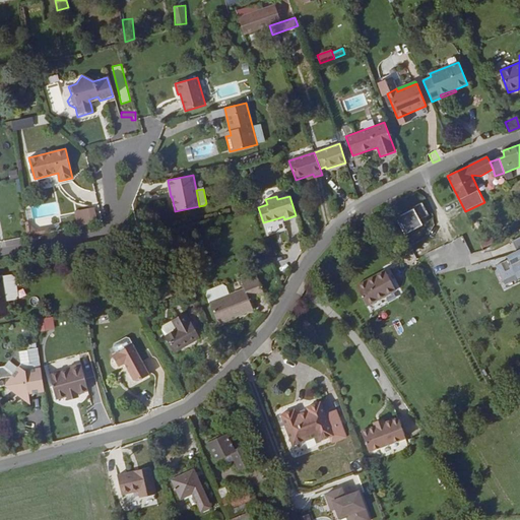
[(423,204),(413,208),(420,221),(430,216),(423,204)]
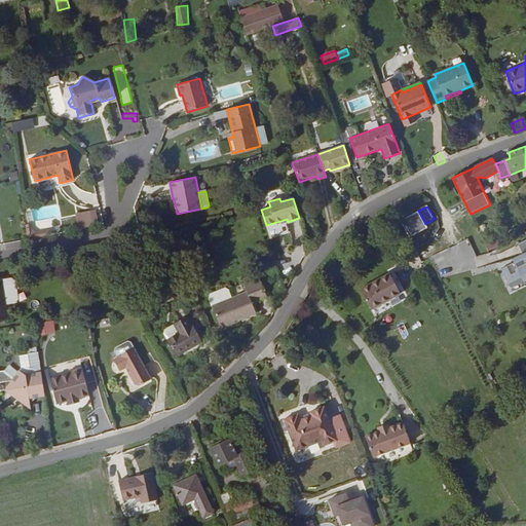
[(76,212),(78,227),(99,225),(97,210),(76,212)]
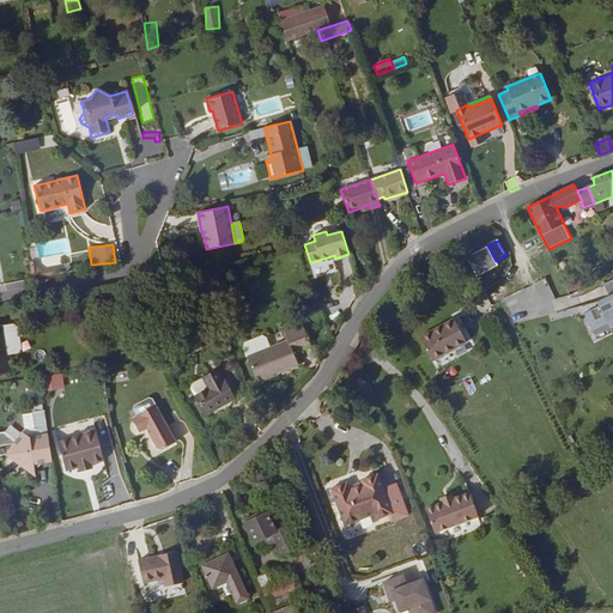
[(496,266),(498,265),(496,261),(487,246),(466,258),(477,277),(496,266)]
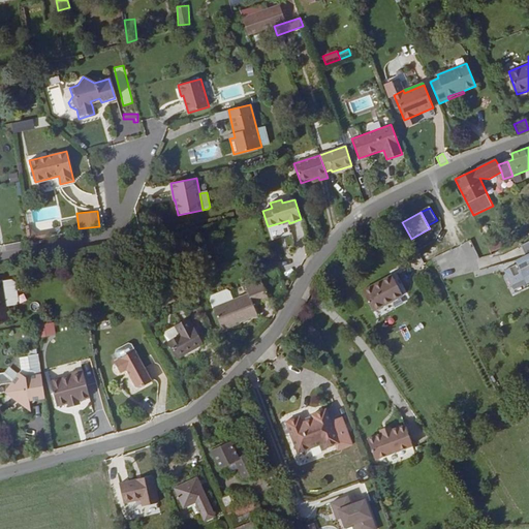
[(30,227),(26,227),(28,241),(51,237),(50,232),(34,236),(31,232),(30,227)]
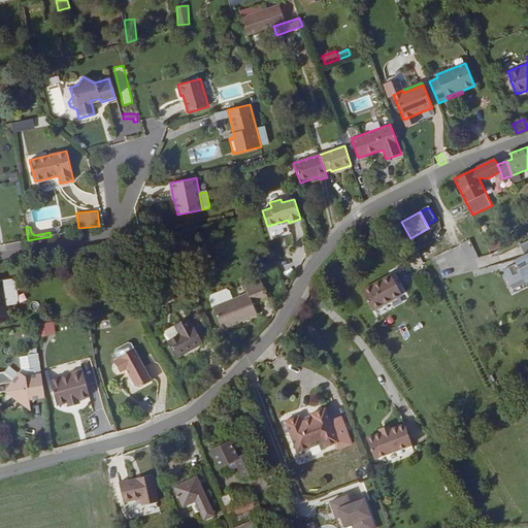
[(431,236),(427,229),(410,238),(417,249),(431,241),(429,237),(431,236)]
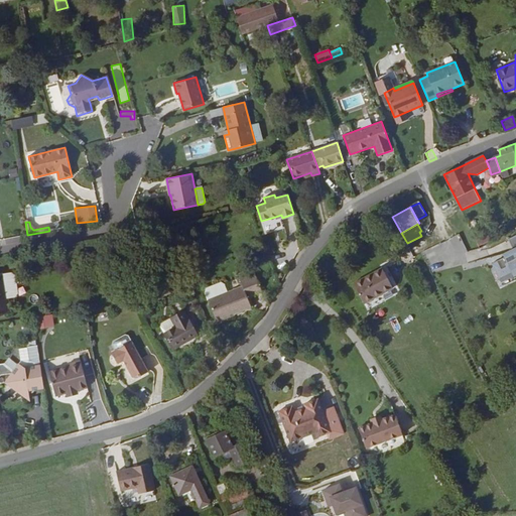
[(486,230),(474,236),(479,246),(491,240),(486,230)]
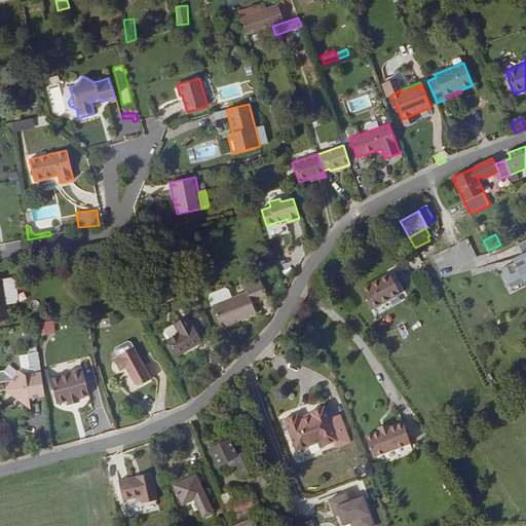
[(525,239),(518,243),(524,257),(501,268),(509,285),(522,277),(524,282),(525,279),(525,239)]
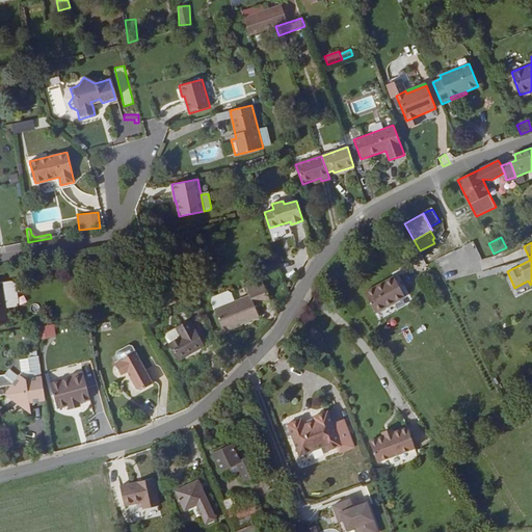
[(394,276),(364,293),(375,314),(405,297),(394,276)]
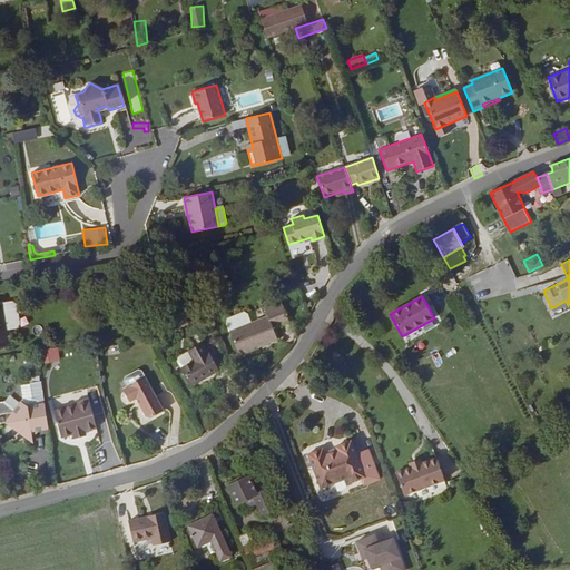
[(566,301),(551,308),(553,312),(568,305),(566,301)]
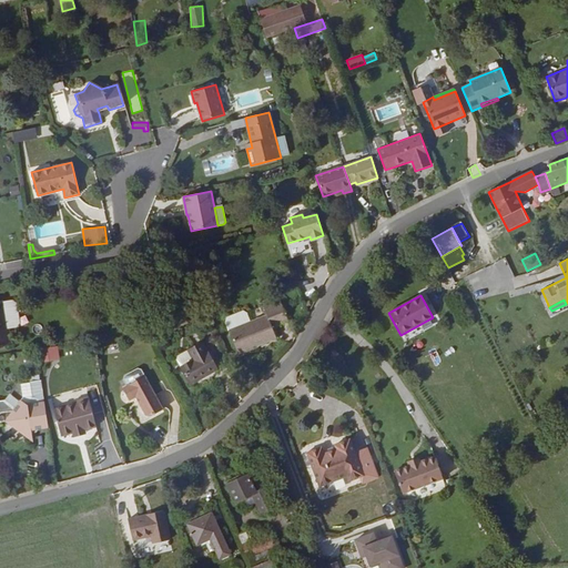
[(7,330),(2,301),(0,301),(0,346),(12,345),(9,328),(7,330)]
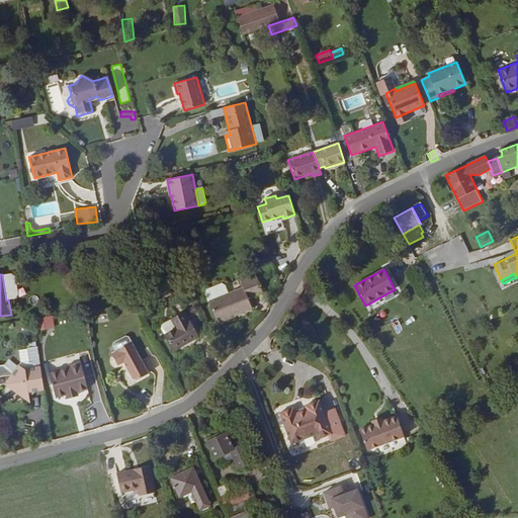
[(262,290),(257,276),(242,282),(244,287),(229,293),(208,301),(218,323),(252,309),(248,296),(262,290)]
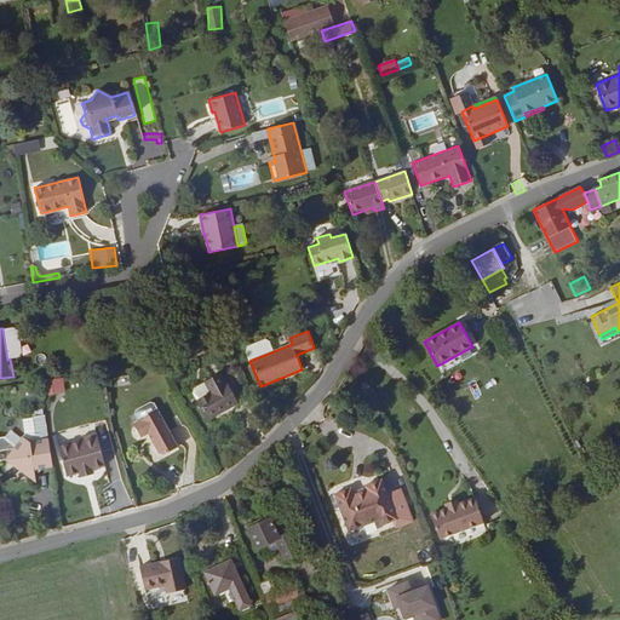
[(246,350),(250,361),(274,351),(270,342),(265,339),(247,346),(246,350)]
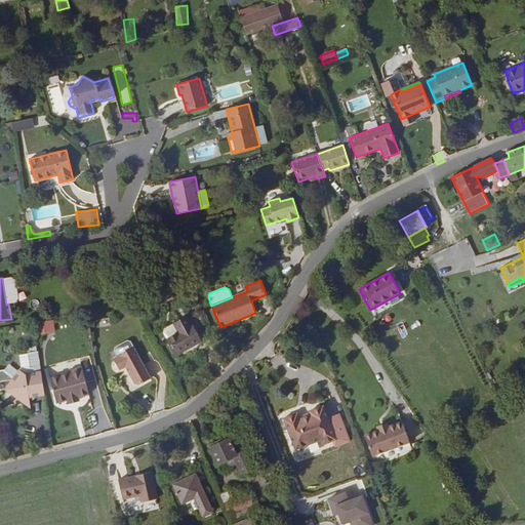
[(201,341),(188,317),(173,324),(177,332),(167,338),(176,355),(201,341)]
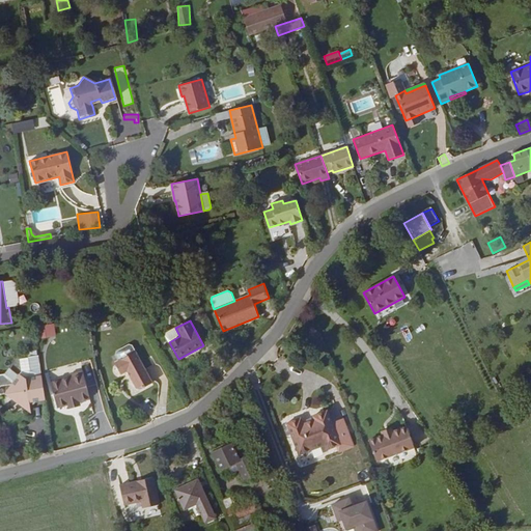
[(38,339),(56,337),(54,323),(36,326),(38,339)]
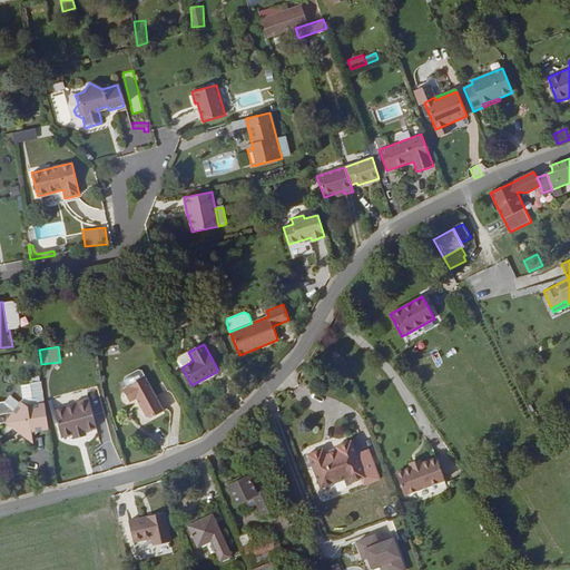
[(193,361),(188,352),(176,359),(182,367),(193,361)]
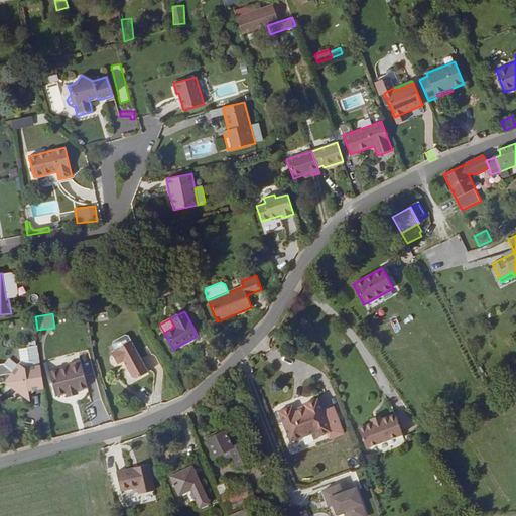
[(124,363),(126,362),(128,366),(127,370),(132,378),(136,379),(147,373),(131,343),(111,353),(117,365),(123,361),(124,363)]
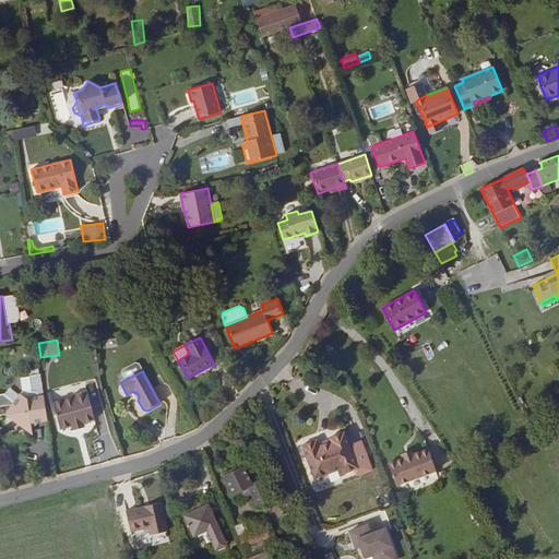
[(48,420),(44,395),(27,399),(21,393),(13,403),(0,405),(0,414),(6,414),(27,429),(32,425),(32,423),(48,420)]
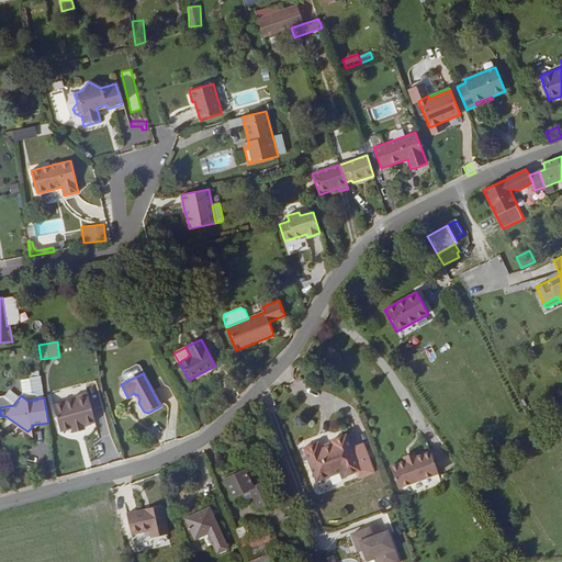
[(54,406),(60,433),(72,429),(83,427),(96,424),(88,395),(75,398),(75,401),(54,406)]
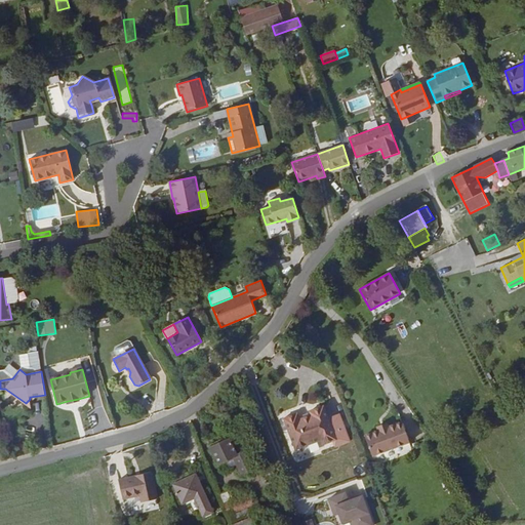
[(87,382),(93,409),(102,407),(96,380),(87,382)]
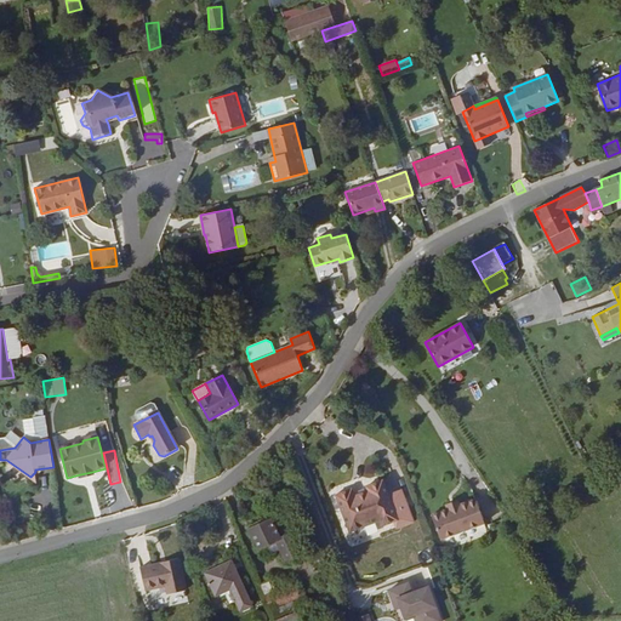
[(620,461),(592,476),(596,483),(620,469),(620,461)]
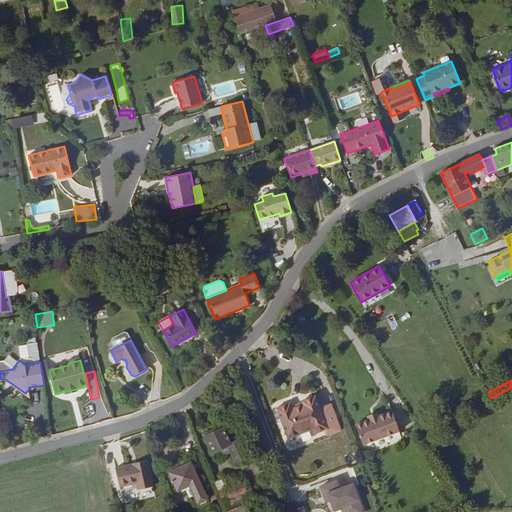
[(328,429),(316,396),(302,401),(303,405),(292,409),(290,403),(277,408),(288,438),(313,429),(314,434),(328,429)]
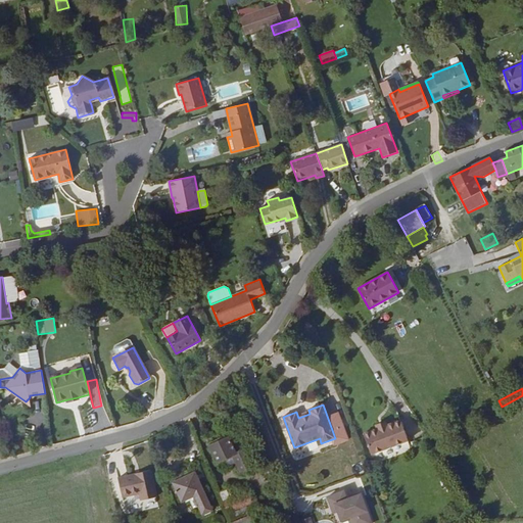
[(364,434),(371,455),(408,440),(400,420),(386,425),(385,422),(376,425),(377,429),(364,434)]
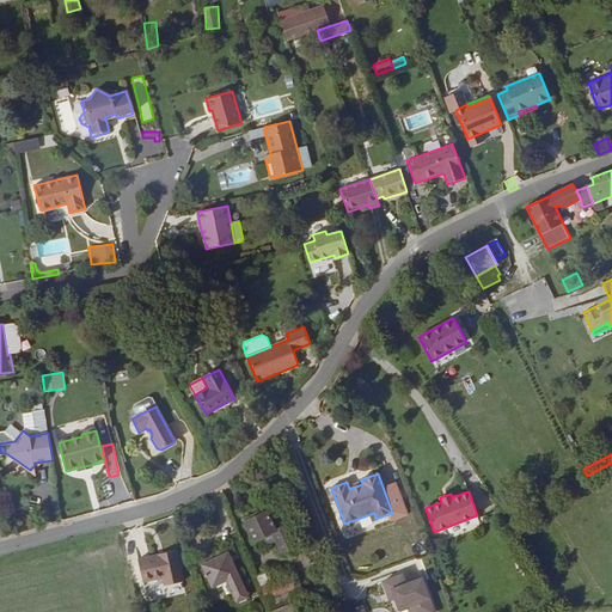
[(268,509),(244,521),(254,543),(270,534),(281,556),(301,546),(292,526),(277,532),(268,509)]
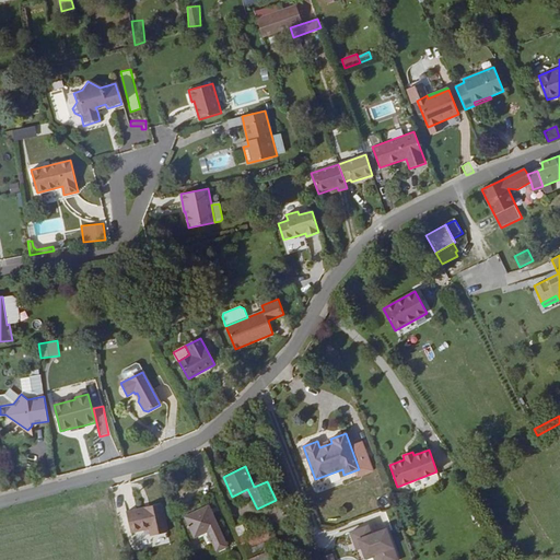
[(167,533),(161,504),(126,512),(130,533),(150,528),(151,536),(167,533)]
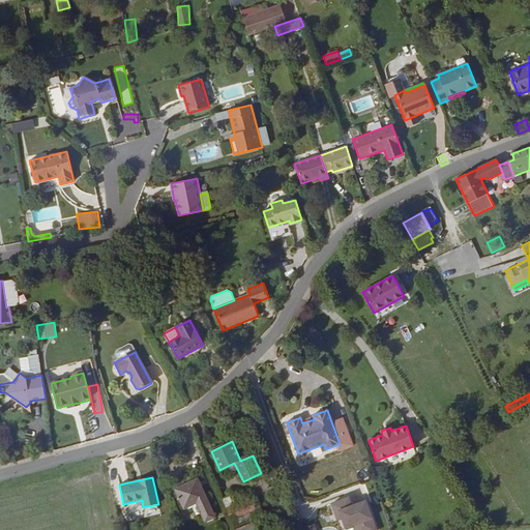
[(197,478),(175,490),(184,508),(197,503),(205,522),(215,517),(197,478)]
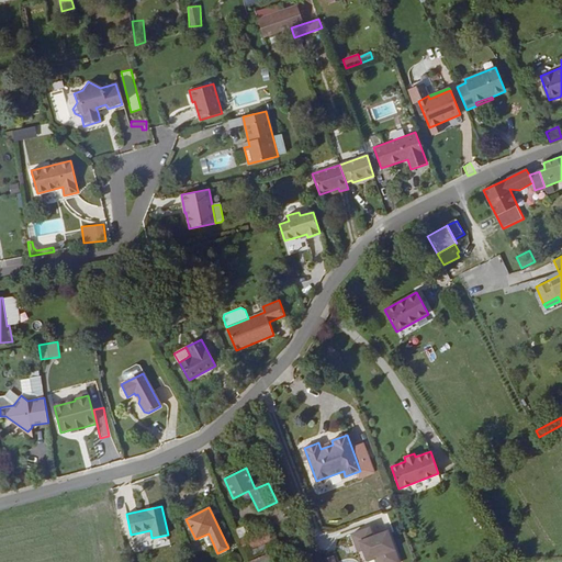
[(371,526),(353,531),(362,561),(400,561),(390,528),(373,534),(371,526)]
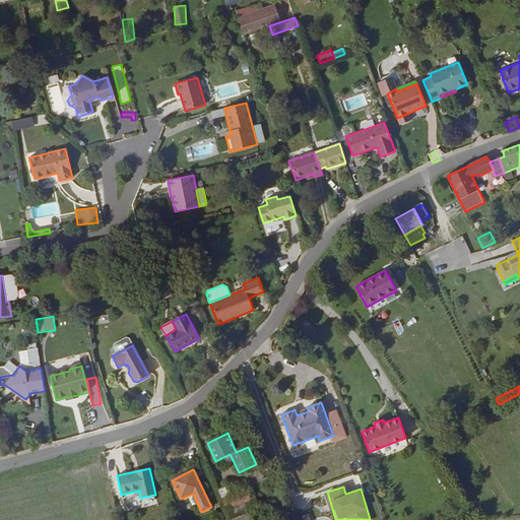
[(245,502),(226,510),(230,517),(248,510),(245,502)]
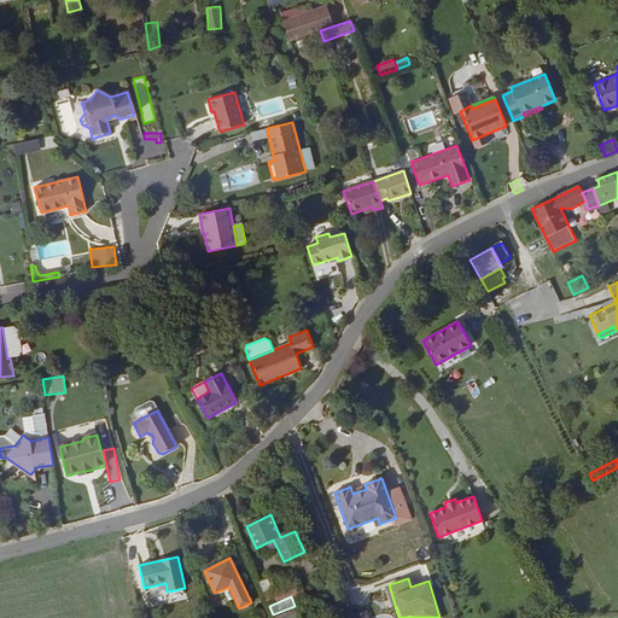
[(302,606),(273,617),(299,617),(305,616),(302,606)]
